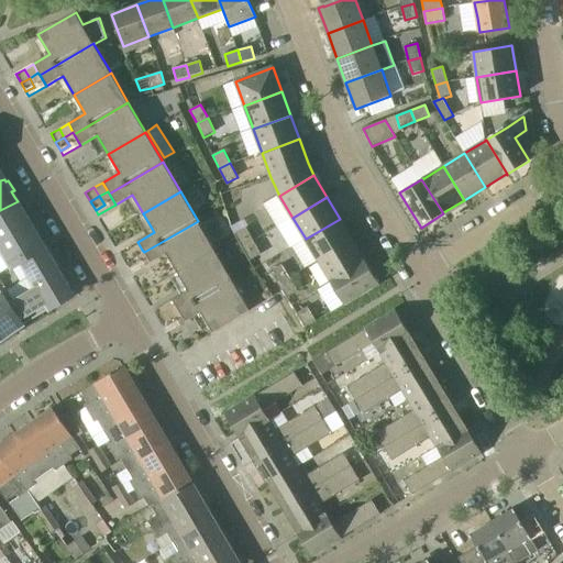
[(0,210),(0,242),(31,224),(30,221),(32,220),(26,210),(23,212),(18,201),(0,210)]
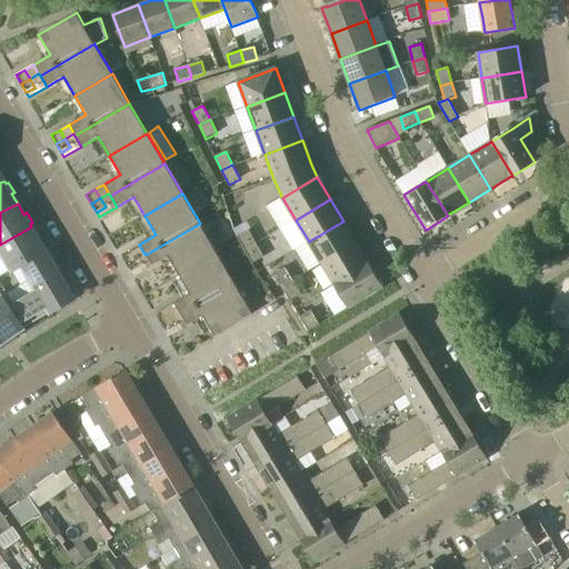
[(322,263),(357,242),(343,221),(309,241),(322,263)]
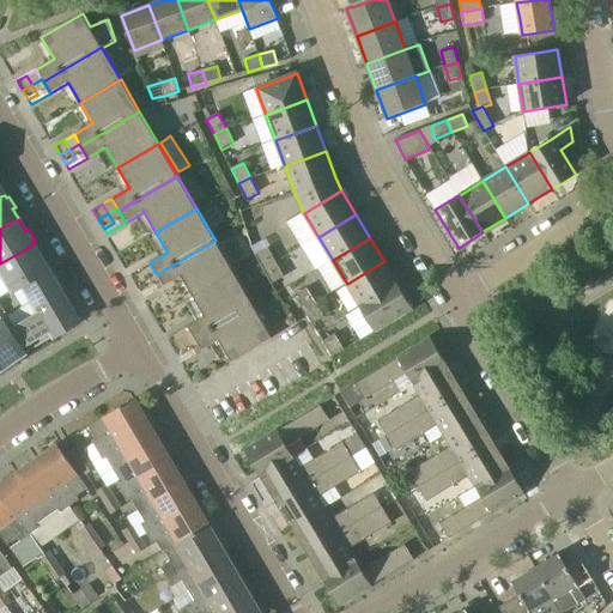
[(234,272),(216,241),(157,274),(164,287),(181,277),(193,297),(234,272)]
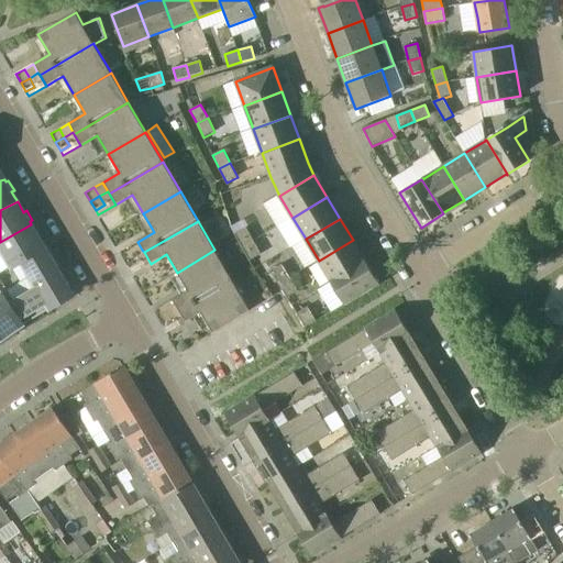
[(33,228),(31,224),(0,242),(0,246),(12,267),(22,262),(45,247),(39,236),(41,235),(35,225),(33,228)]
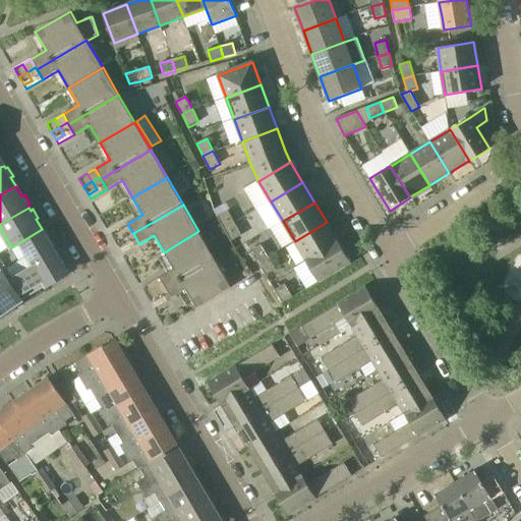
[(225,229),(235,223),(228,211),(218,216),(225,229)]
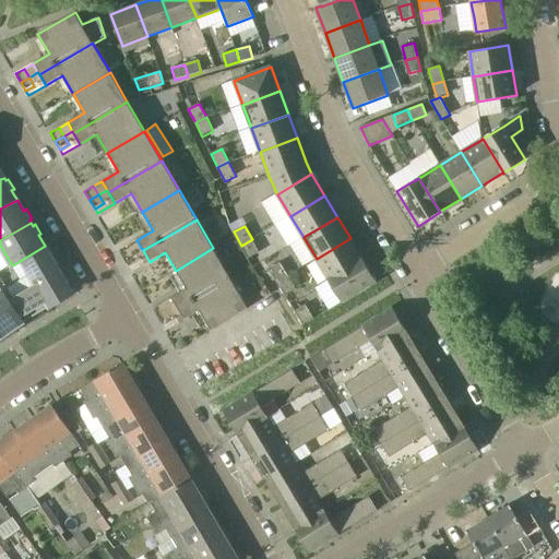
[(329,281),(364,260),(363,259),(351,238),(317,259),(329,280),(329,281)]
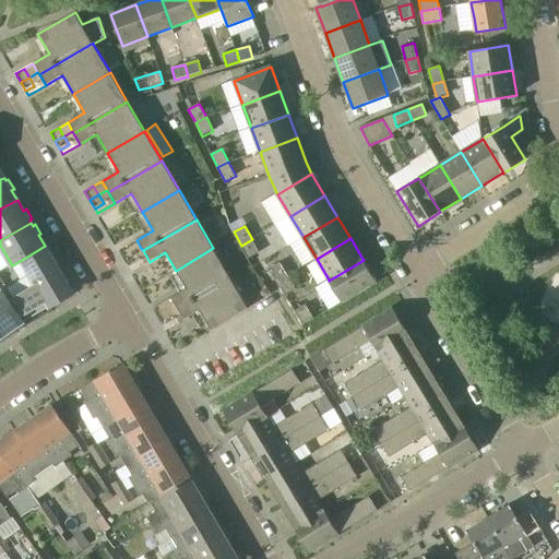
[(249,259),(260,252),(252,239),(241,246),(249,259)]
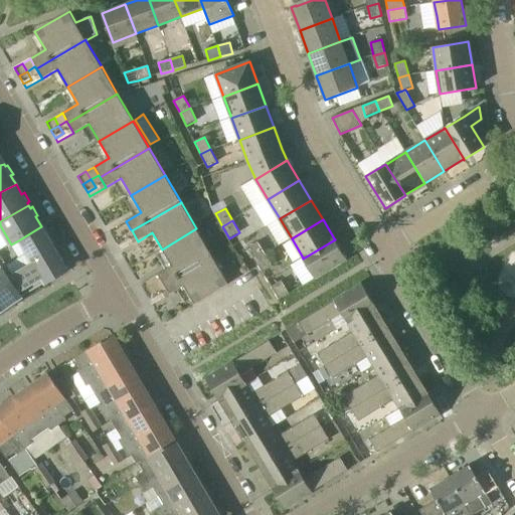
[(118,225),(122,233),(130,228),(126,221),(118,225)]
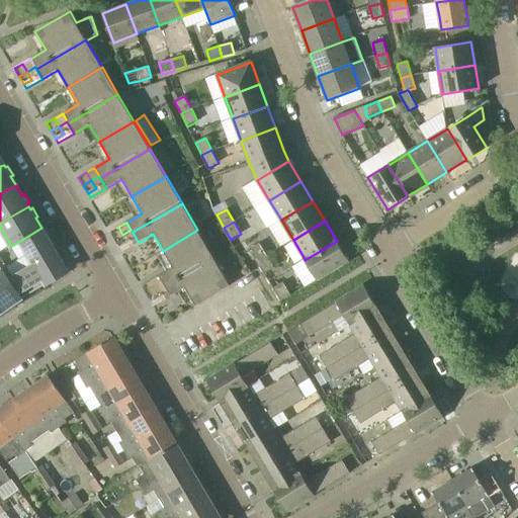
[(114,240),(122,235),(118,227),(110,232),(114,240)]
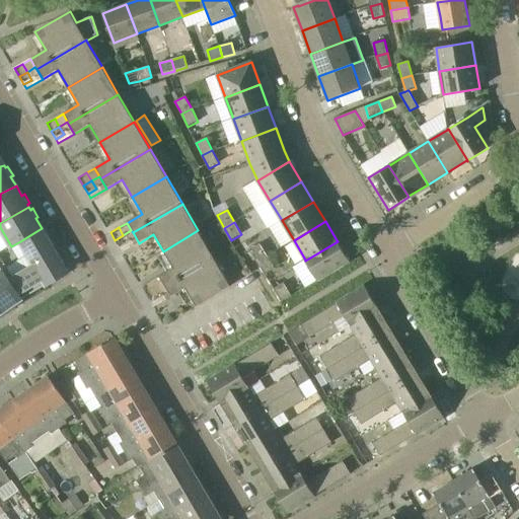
[(63,265),(42,228),(20,241),(33,264),(42,258),(50,272),(56,268),(63,265)]
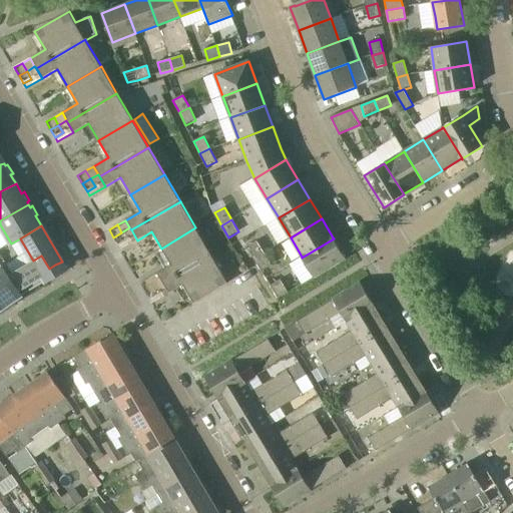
[(129,227),(121,232),(126,240),(118,245),(121,249),(137,240),(131,229),(129,227)]
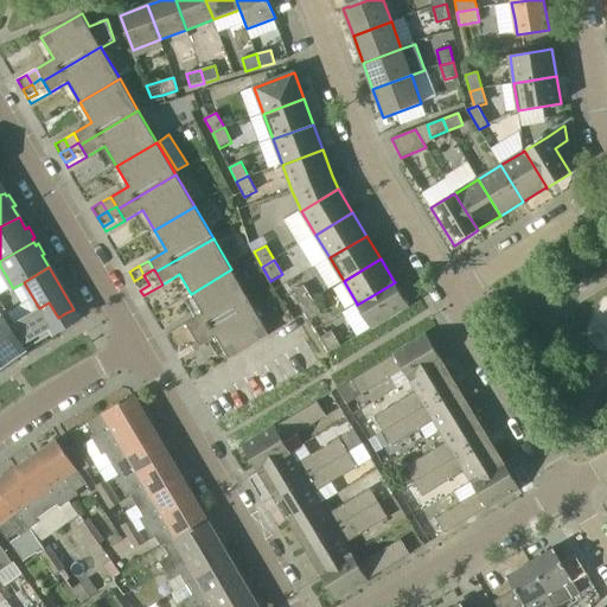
[(191,333),(192,336),(250,301),(231,269),(191,294),(203,314),(185,324),(191,333)]
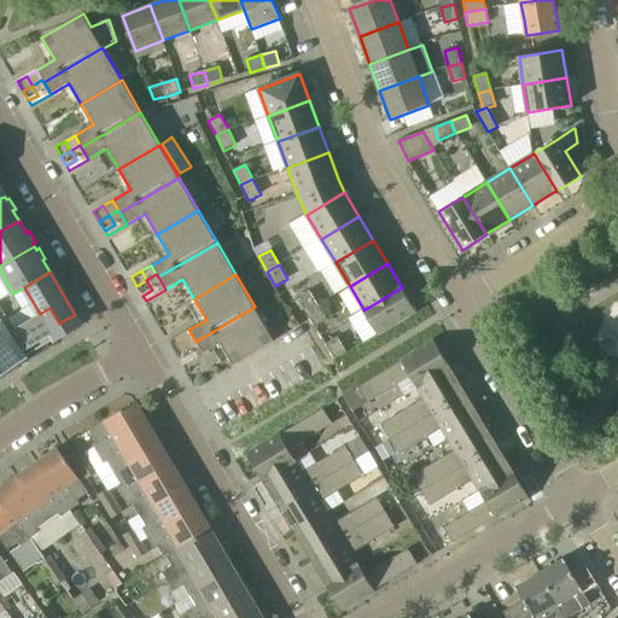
[(136,286),(143,296),(152,290),(146,280),(136,286)]
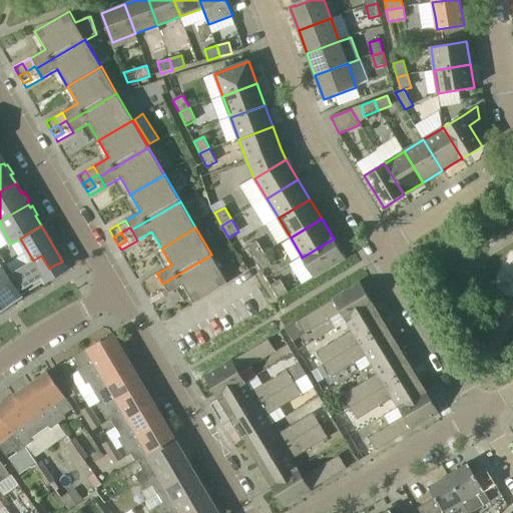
[(302,258),(314,278),(346,259),(334,238),(302,258)]
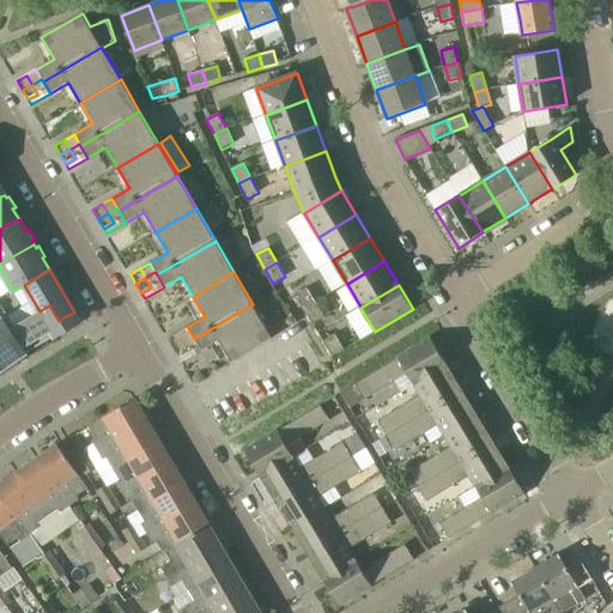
[(304,310),(316,303),(307,287),(295,295),(304,310)]
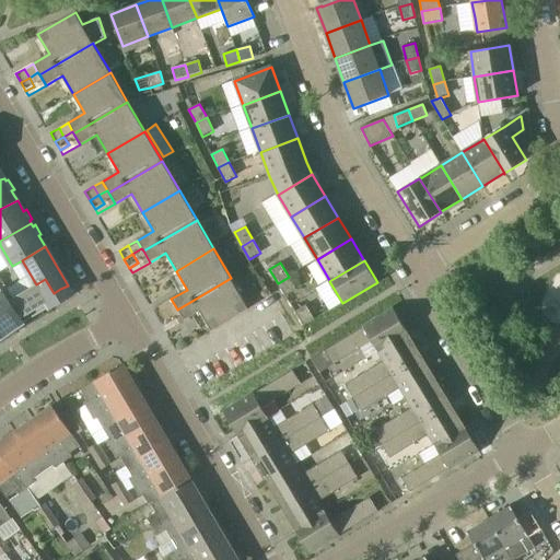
[(278,283),(286,296),(296,290),(289,277),(278,283)]
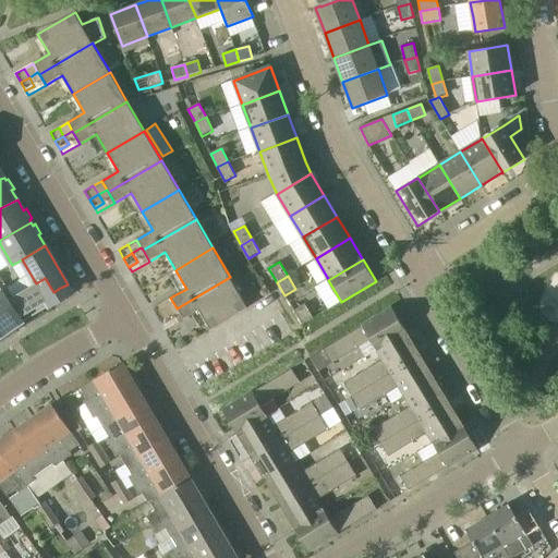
[(249,308),(230,277),(177,308),(183,319),(199,311),(211,330),(249,308)]
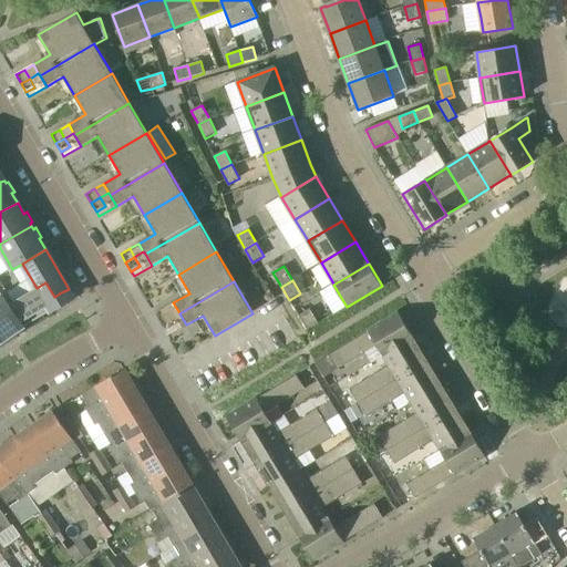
[(37,288),(8,306),(23,328),(51,312),(66,302),(61,292),(54,297),(45,282),(37,288)]
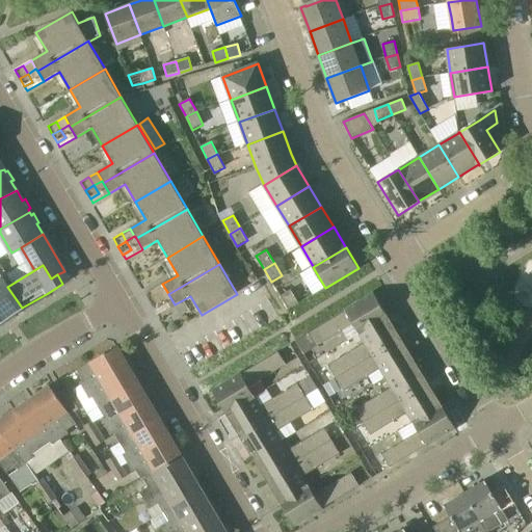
[(1,277),(0,277),(0,318),(2,321),(22,308),(7,287),(1,277)]
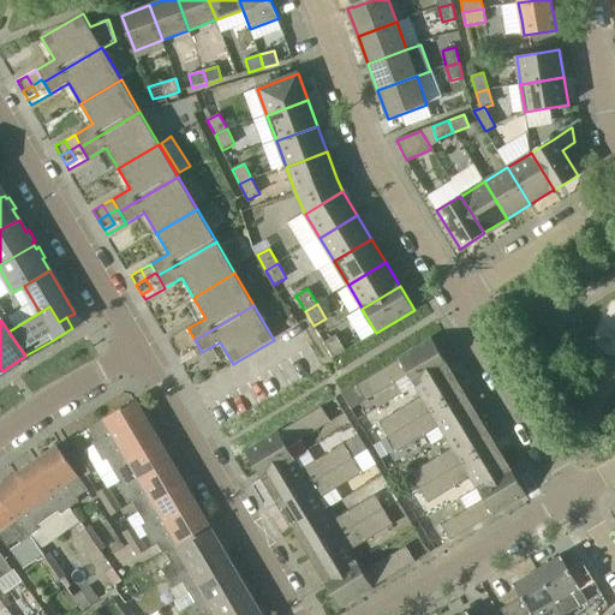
[(178,334),(184,344),(193,338),(187,328),(178,334)]
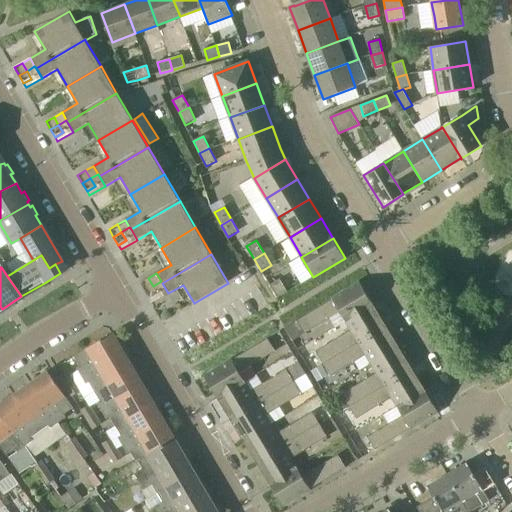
[(145,291),(153,286),(148,278),(140,283),(145,291)]
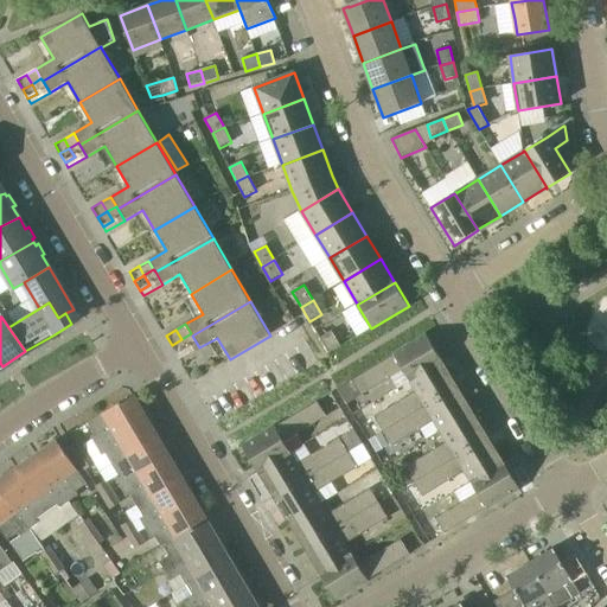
[(332,331),(320,338),(330,353),(342,346),(332,331)]
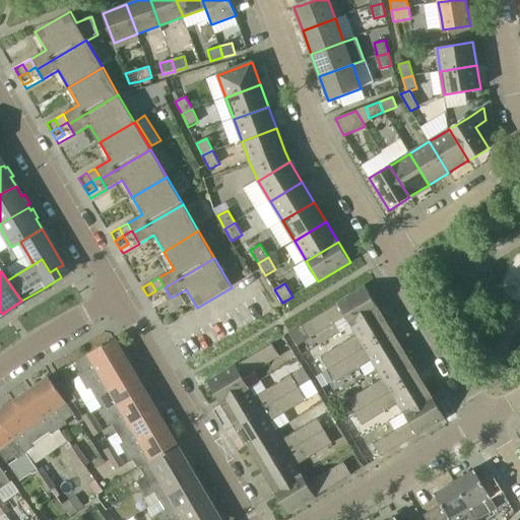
[(164,285),(155,290),(160,299),(152,304),(154,308),(171,298),(165,287),(164,285)]
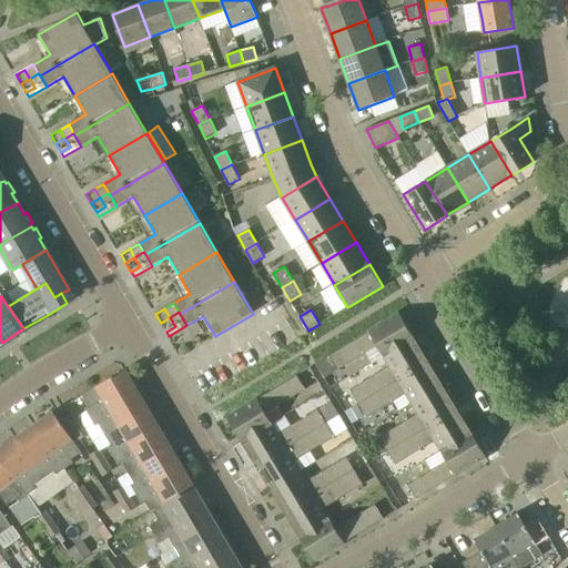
[(325,378),(357,358),(377,346),(384,356),(414,338),(399,314),(316,364),(325,378)]
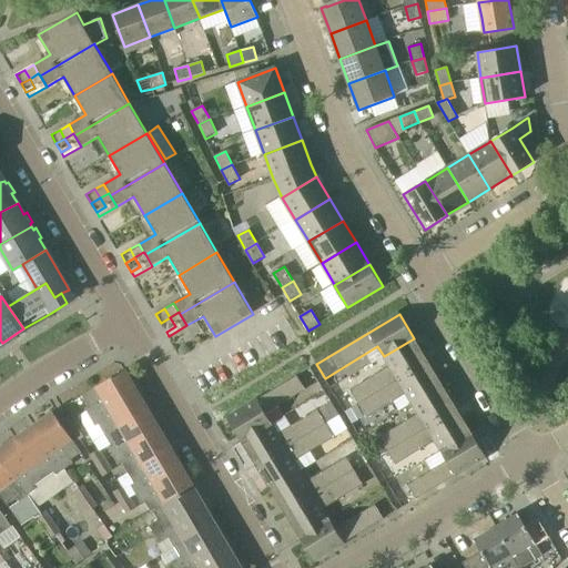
[(161,323),(166,332),(175,326),(170,317),(161,323)]
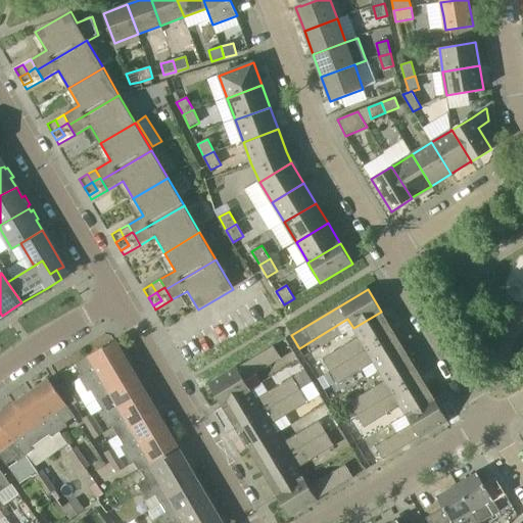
[(330,372),(394,333),(382,313),(381,312),(353,328),(354,329),(360,337),(323,359),(330,372)]
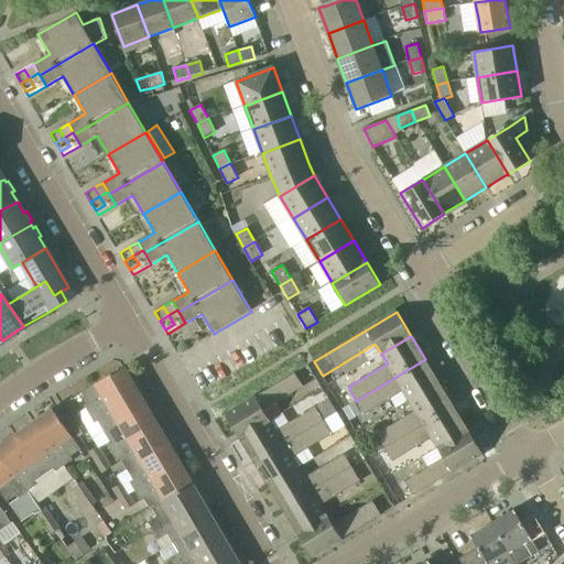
[(365,414),(383,403),(404,391),(410,401),(440,382),(425,359),(356,401),(365,414)]
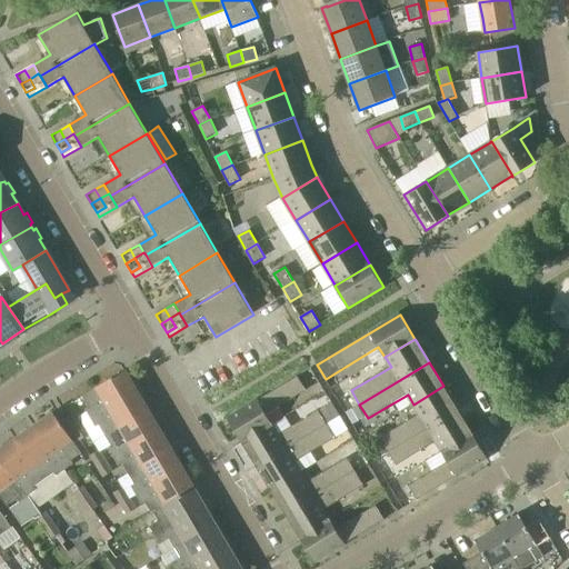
[(88,413),(90,418),(137,390),(127,373),(122,372),(82,396),(89,407),(85,409),(88,413)]
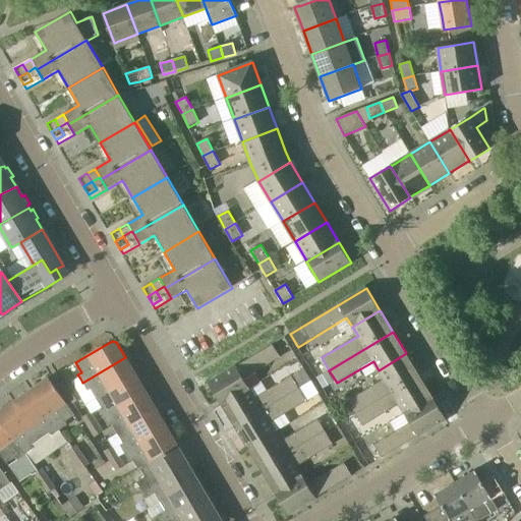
[(243,380),(263,368),(280,357),(273,344),(208,384),(222,406),(249,389),(243,380)]
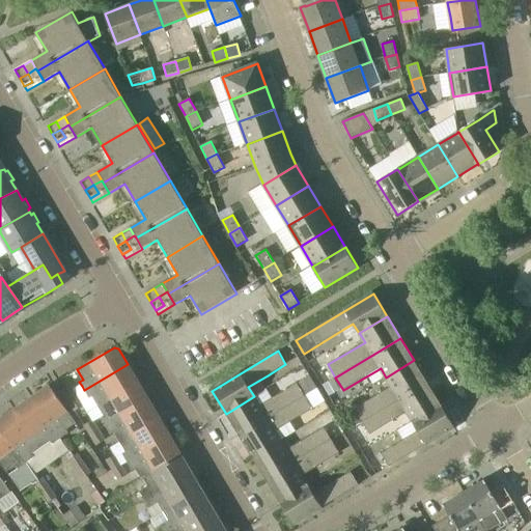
[(362,422),(427,383),(414,360),(386,378),(391,387),(355,409),(362,422)]
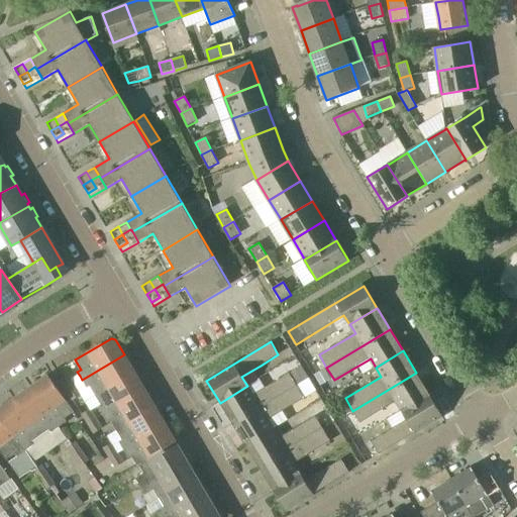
[(82,380),(87,387),(90,386),(95,395),(134,372),(124,354),(82,380)]
